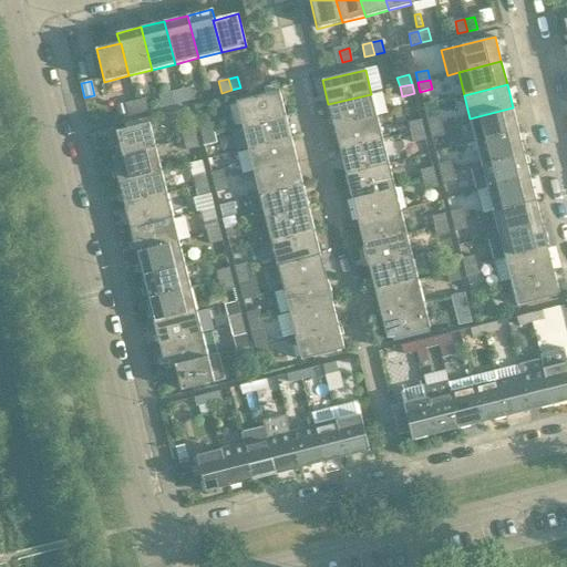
[(192,88),(182,90),(184,102),(194,100),(192,88)]
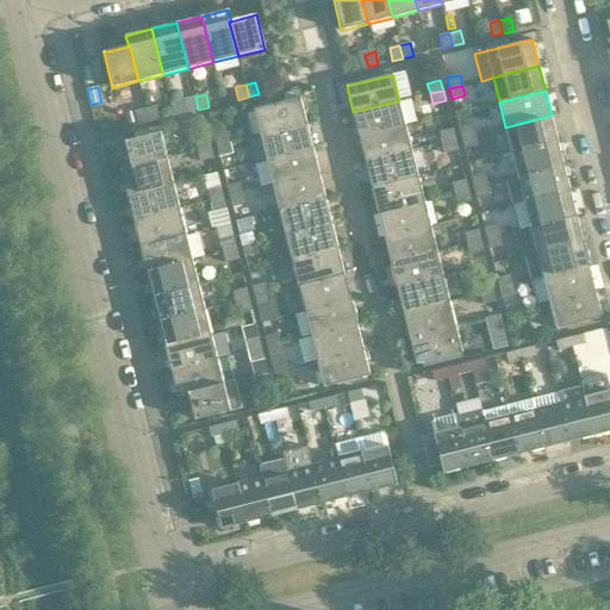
[(185,99),(188,112),(198,110),(195,97),(185,99)]
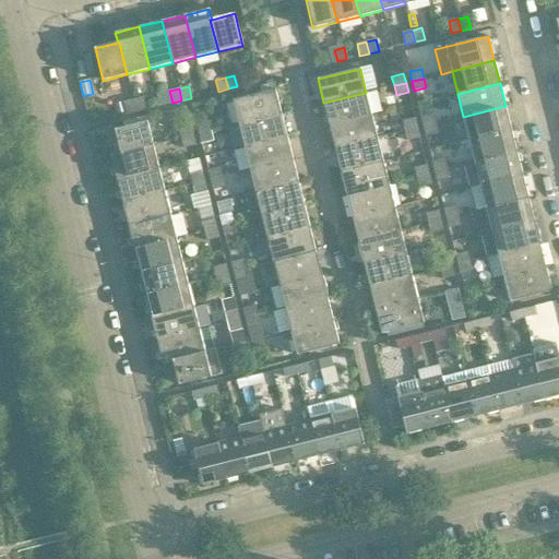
[(233,100),(239,125),(281,114),(275,90),(233,100)]
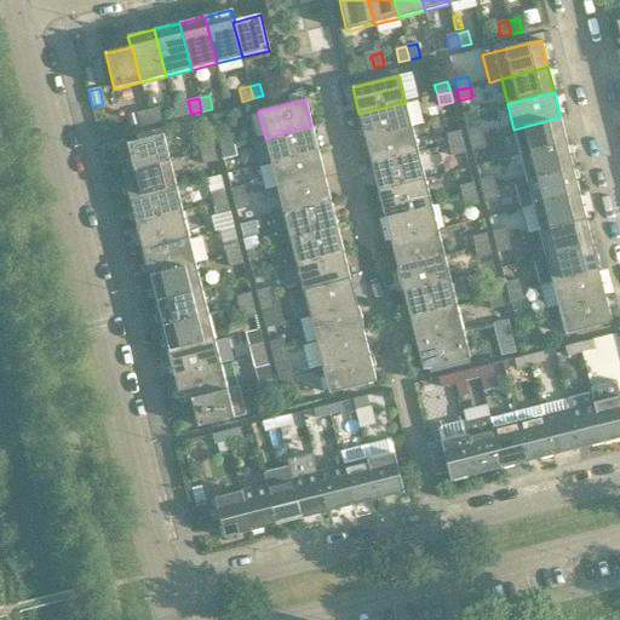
[(406,103),(359,114),(366,139),(412,128),(406,103)]
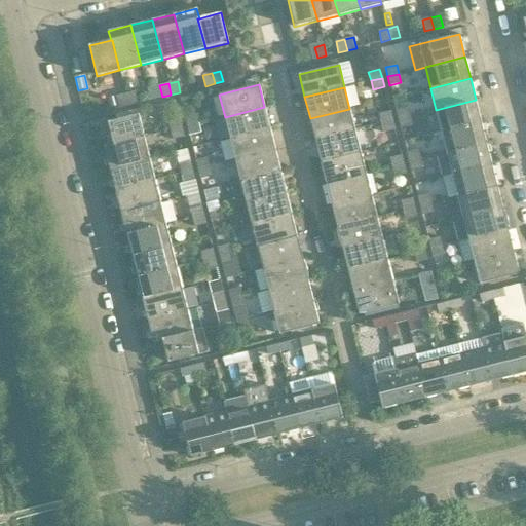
[(135,91),(125,95),(128,105),(138,103),(135,91)]
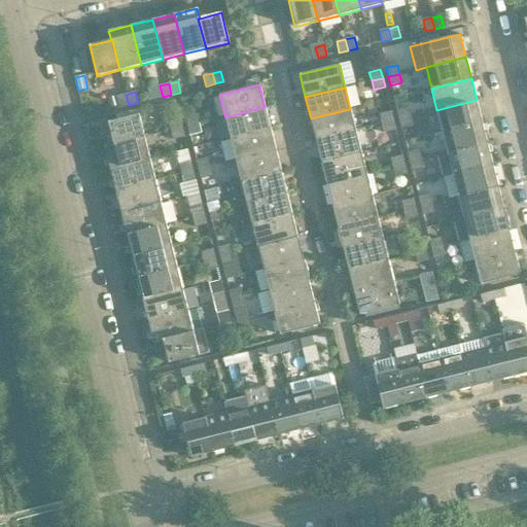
[(129,105),(126,95),(116,97),(119,108),(129,105)]
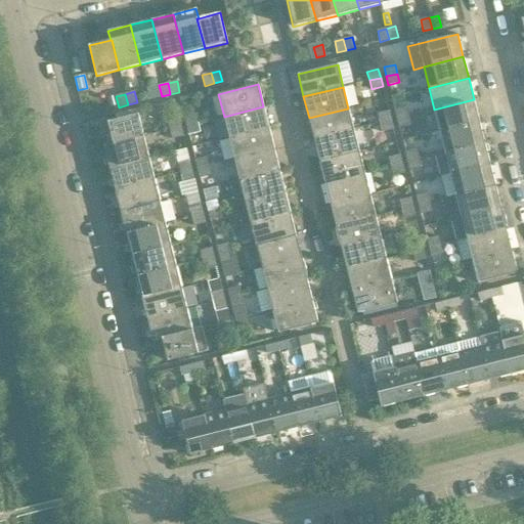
[(474,99),(434,110),(439,131),(479,121),(474,99)]
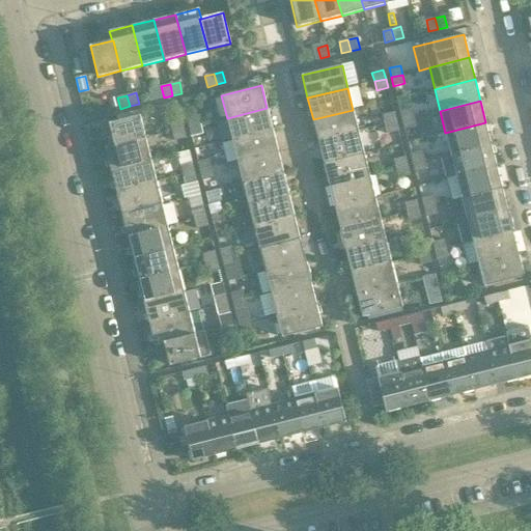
[(267,108),(227,118),(232,140),(273,130),(267,108)]
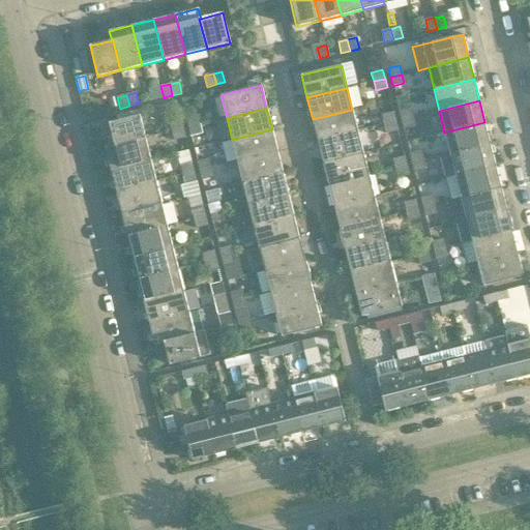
[(400,111),(402,120),(413,117),(410,109),(400,111)]
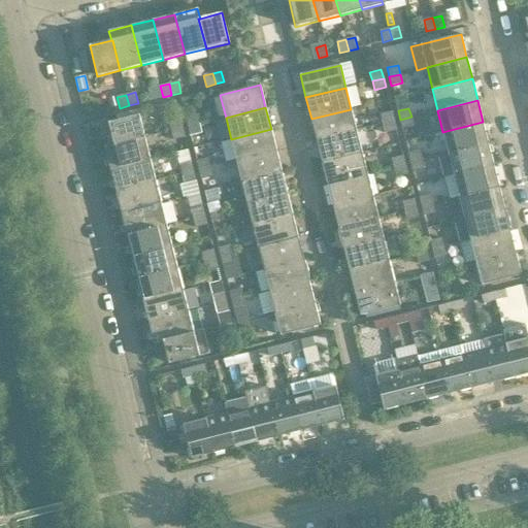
[(351,109),(311,119),(317,140),(357,131),(351,109)]
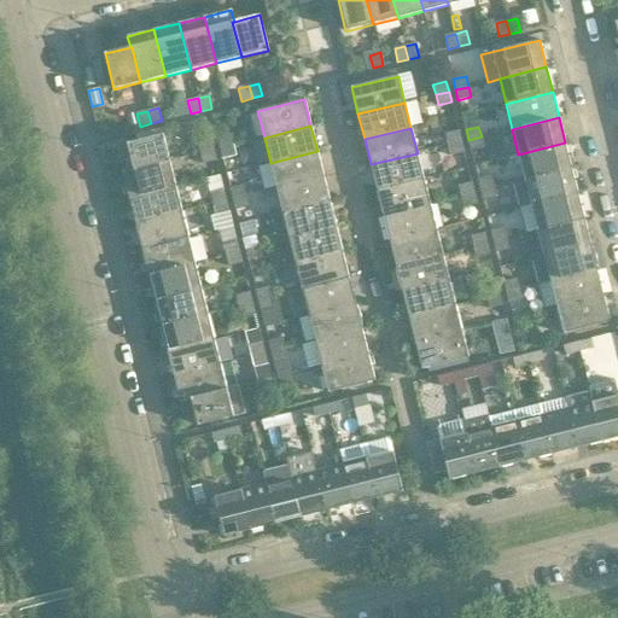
[(459,132),(445,134),(448,145),(461,143),(459,132)]
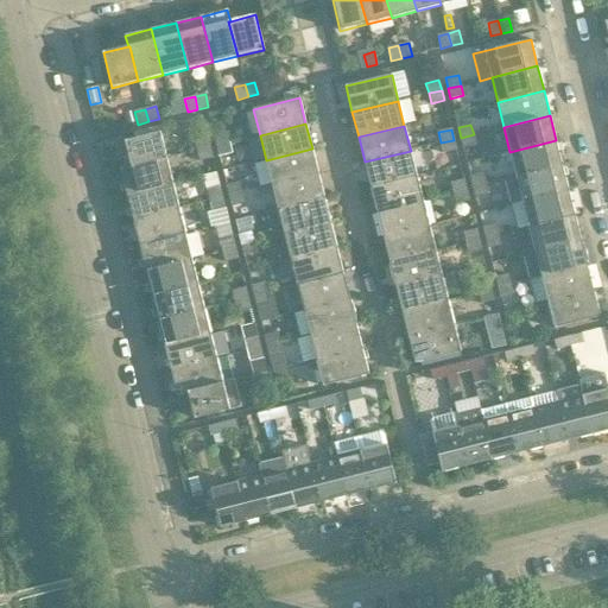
[(125,141),(132,166),(132,168),(166,159),(160,132),(125,141)]
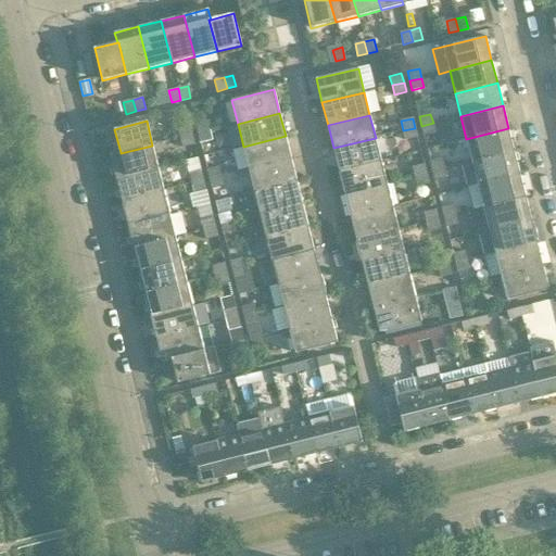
[(196,124),(198,134),(210,130),(207,122),(196,124)]
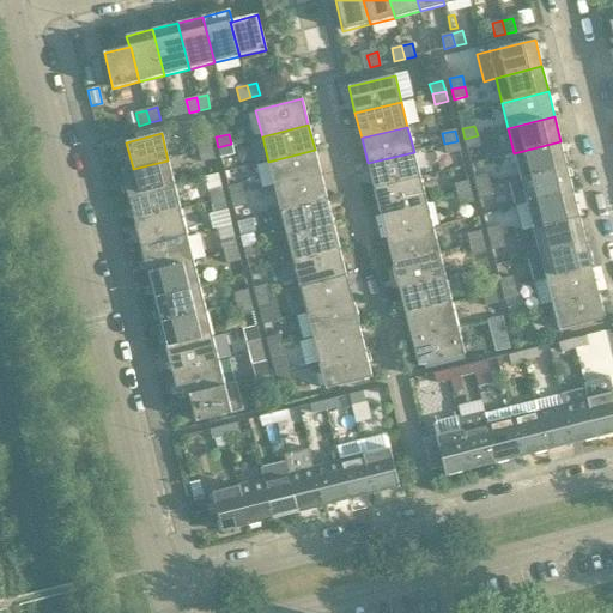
[(478,135),(465,139),(467,150),(480,146),(478,135)]
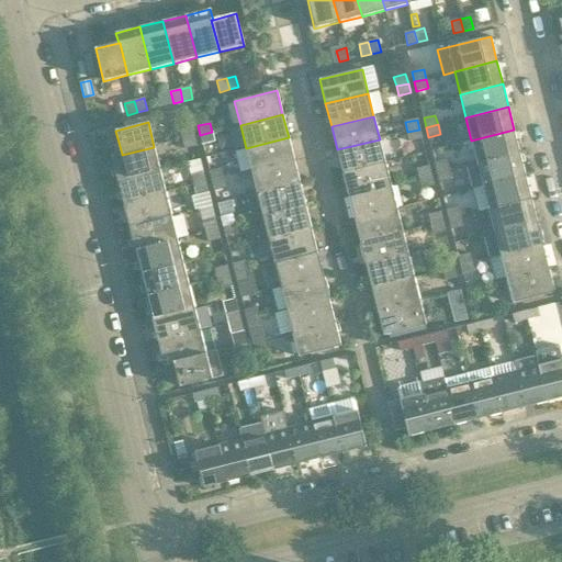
[(191,127),(180,130),(182,139),(194,137),(191,127)]
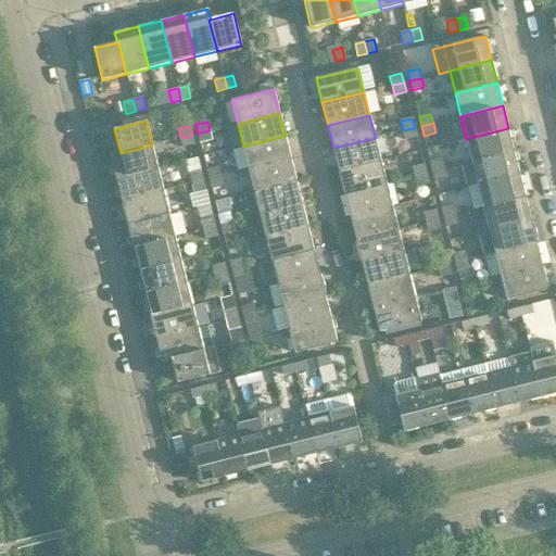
[(415,128),(403,130),(405,140),(417,137),(415,128)]
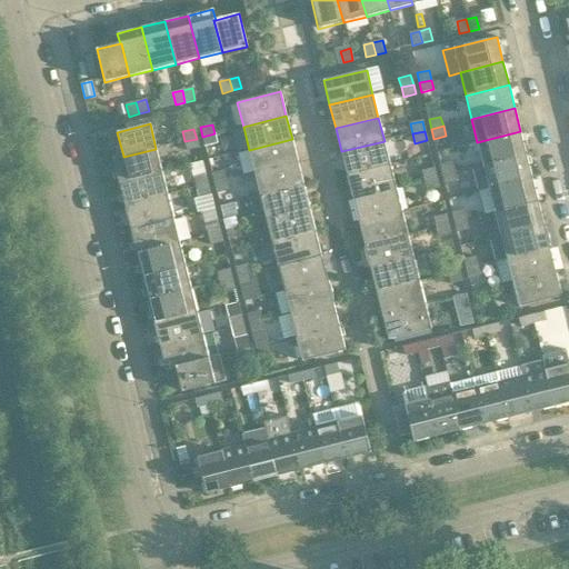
[(526,155),(520,131),(477,142),(483,166),(526,155)]
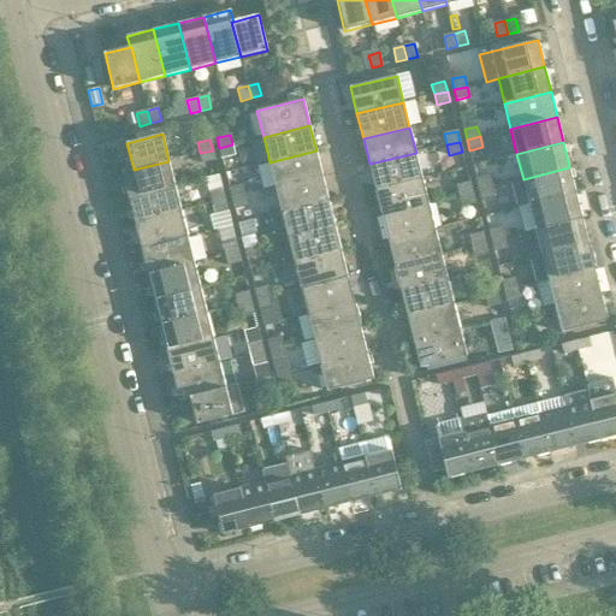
[(232,144),(219,148),(223,159),(235,155),(232,144)]
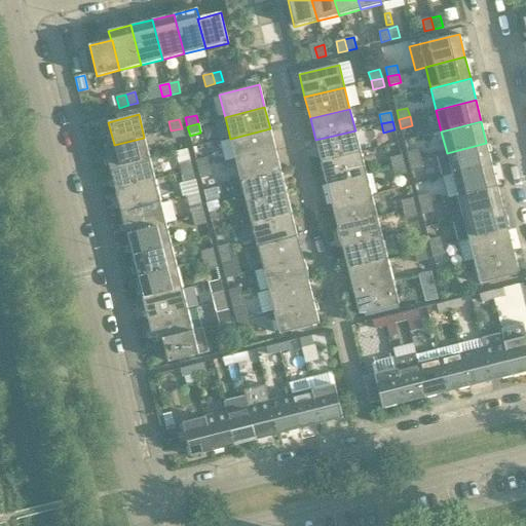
[(182,128),(171,130),(173,140),(184,137),(182,128)]
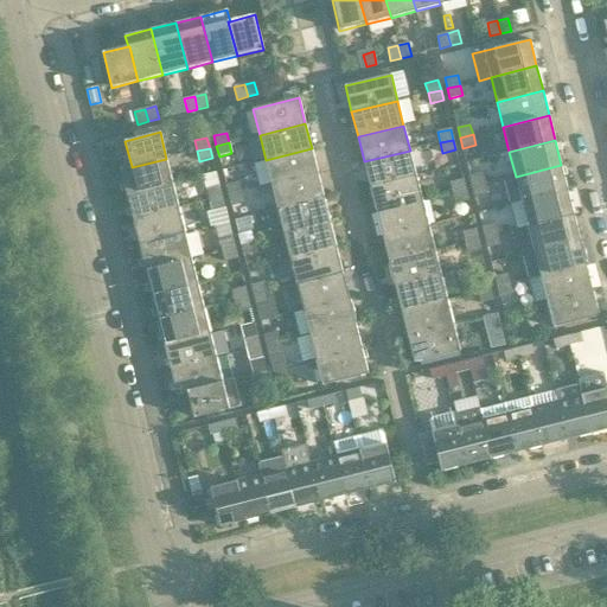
[(312,148),(266,160),(272,185),(318,173),(312,148)]
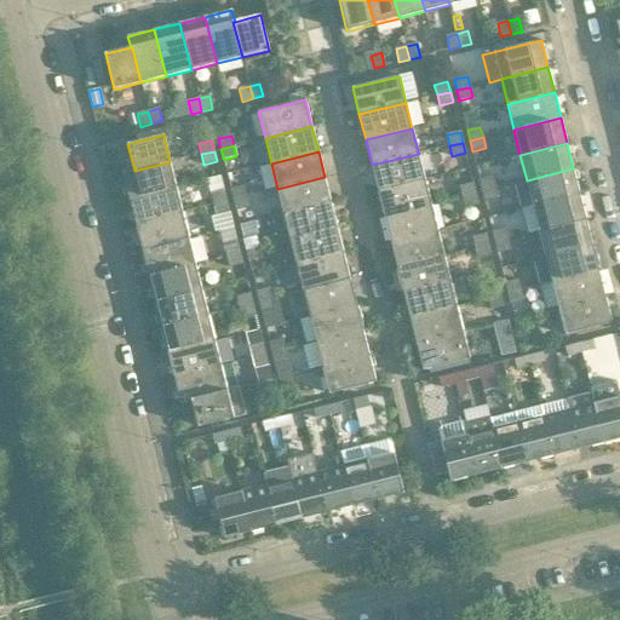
[(419,154),(372,165),(378,191),(425,179),(419,154)]
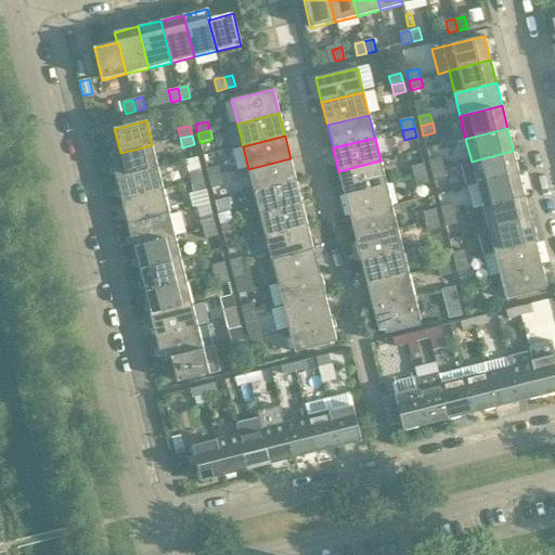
[(110,154),(116,178),(158,167),(152,145),(120,153),(120,152),(110,154)]
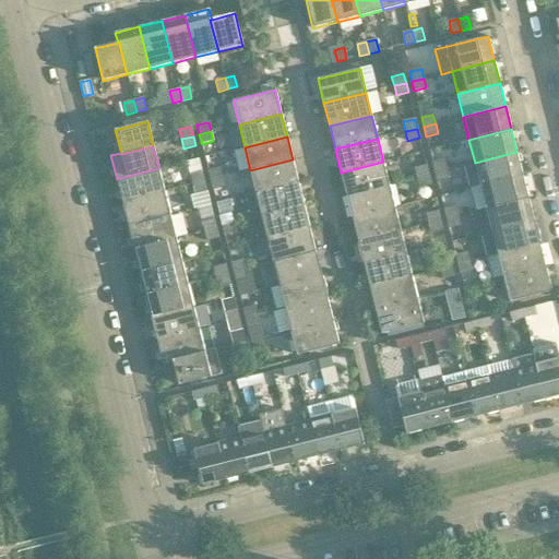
[(516,152),(475,163),(464,165),(470,188),(480,186),(523,175),(516,152)]
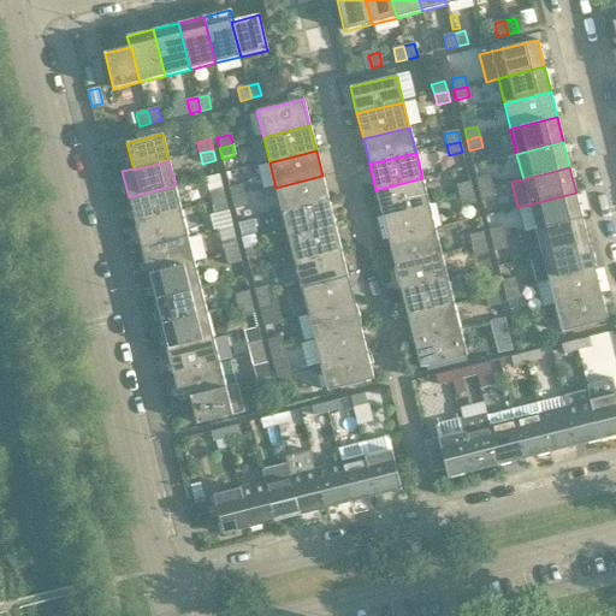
[(323,176),(276,188),(282,213),(329,201),(323,176)]
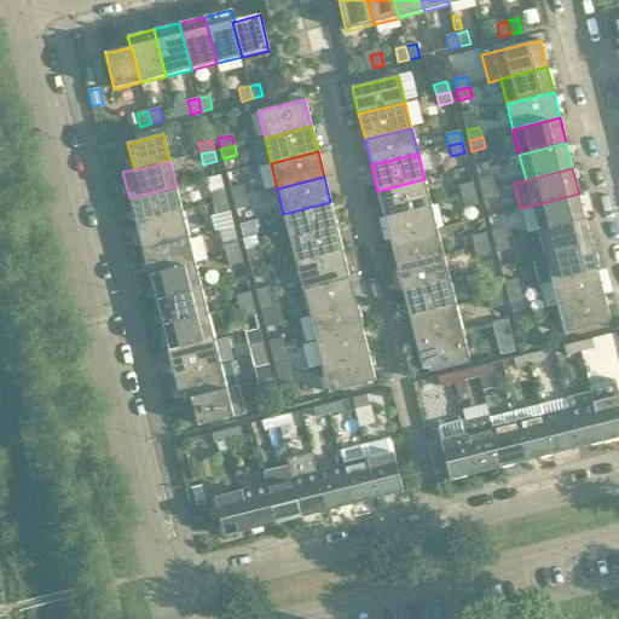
[(479,180),(481,191),(495,187),(492,177),(479,180)]
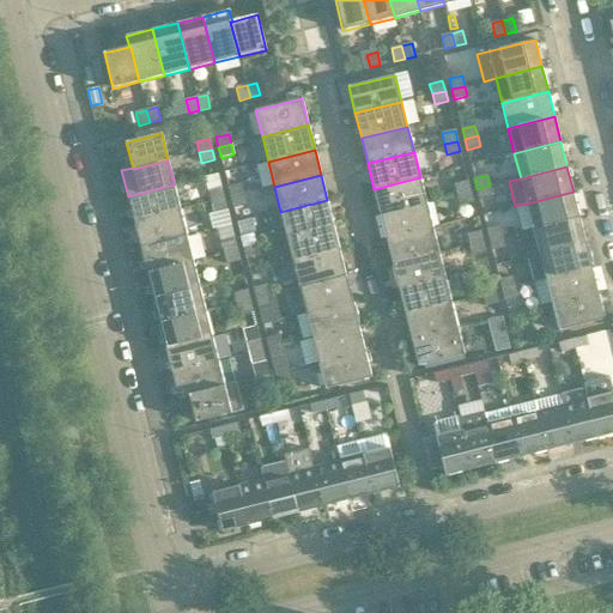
[(420,177),(374,189),(381,214),(426,202),(420,177)]
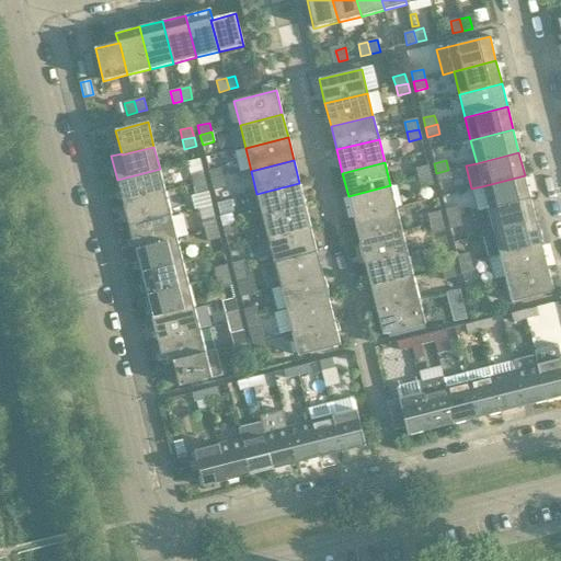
[(427,165),(416,169),(419,179),(431,175),(427,165)]
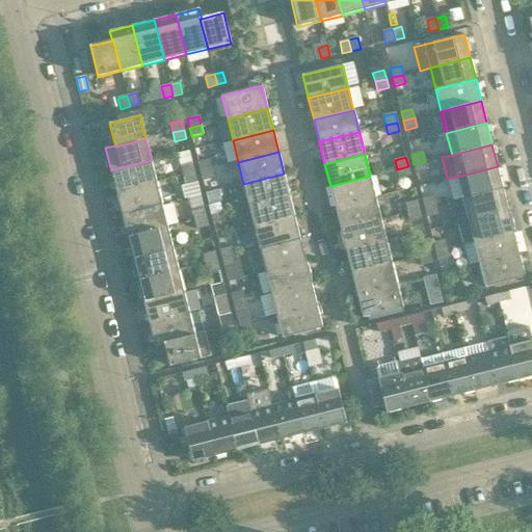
[(198,162),(201,171),(212,168),(210,159),(198,162)]
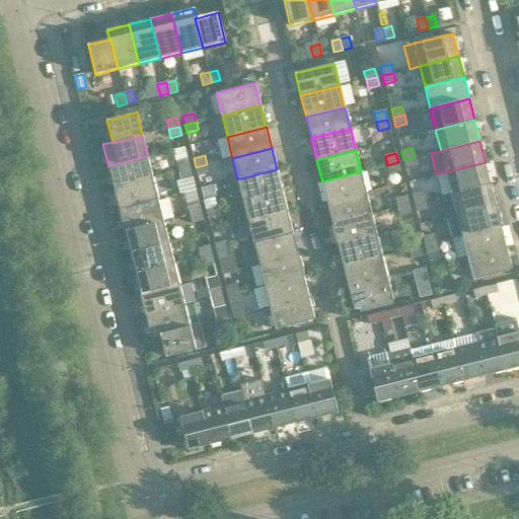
[(148,156),(108,166),(114,188),(153,177),(148,156)]
